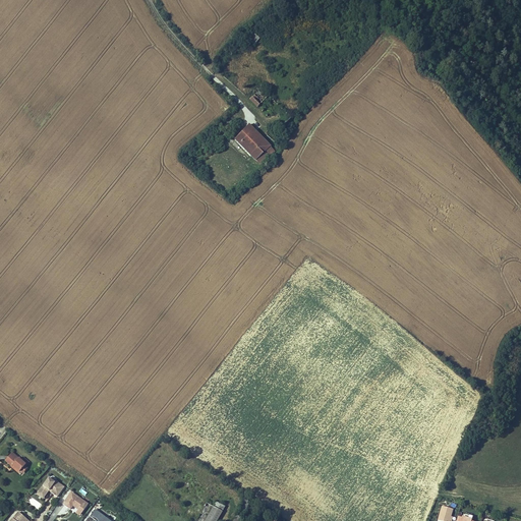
[(249,41),(254,45),(259,37),(253,34),(249,41)]
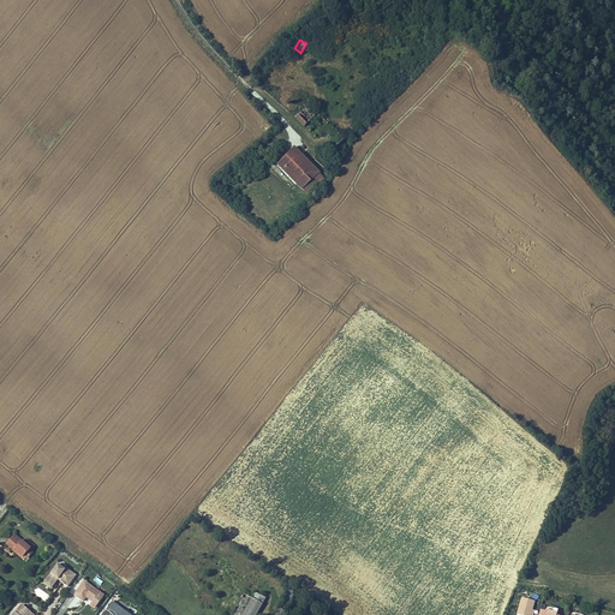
[(286,71),(298,59),(291,52),(279,65),(286,71)]
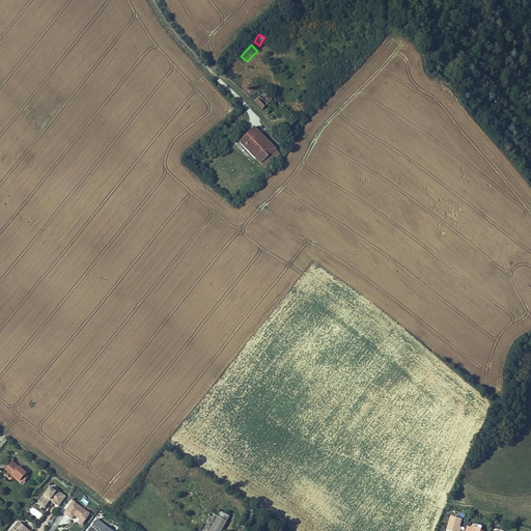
[(264,106),(257,99),(246,110),(254,117),(264,106)]
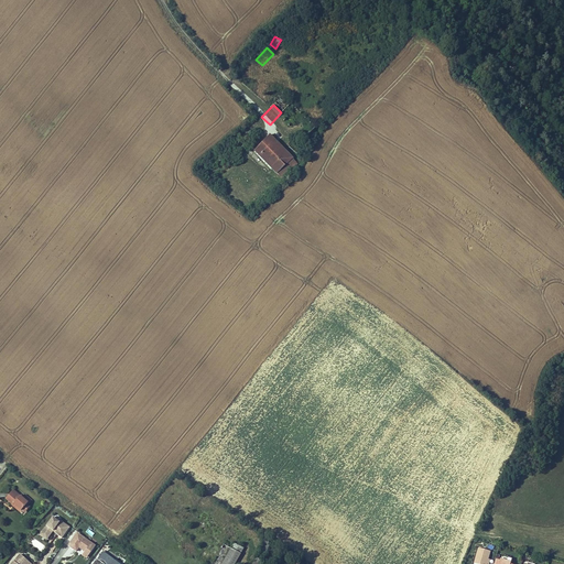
[(293,122),(281,112),(270,125),(281,134),(293,122)]
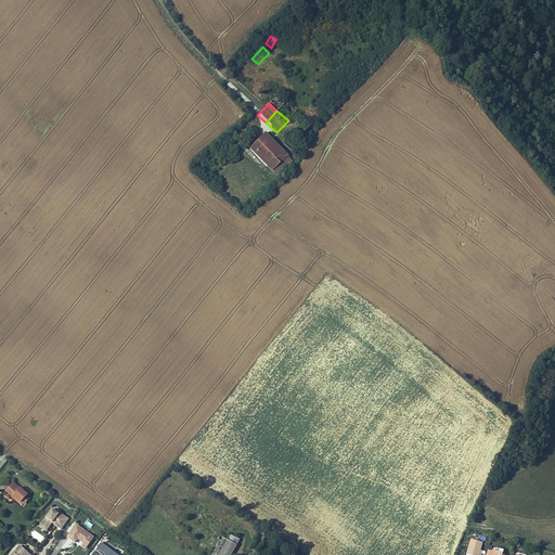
[(245,156),(272,181),(286,167),(259,142),(245,156)]
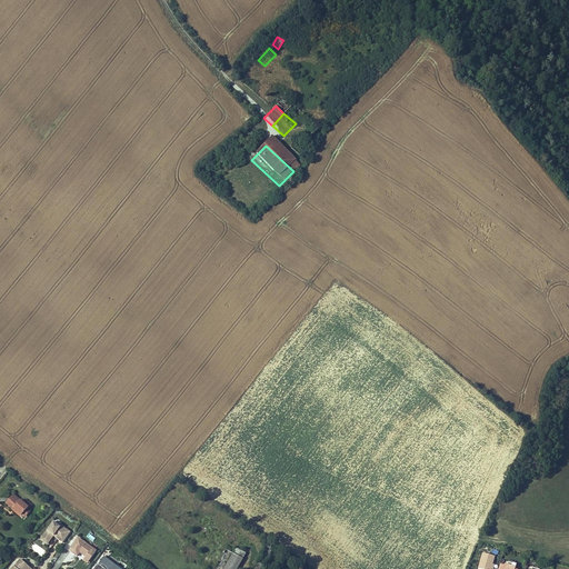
[(27,493),(23,497),(15,488),(6,497),(12,502),(15,501),(22,509),(29,502),(30,503),(33,500),(27,493)]
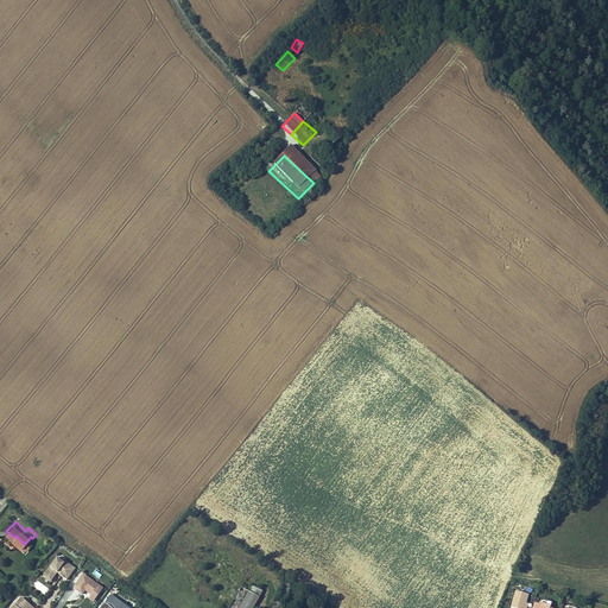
[(20,546),(24,544),(16,536),(13,537),(12,538),(20,546)]
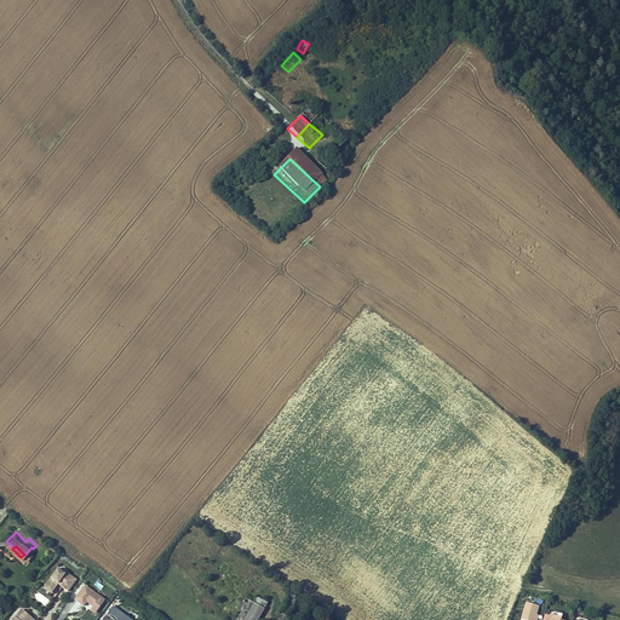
[(64,573),(57,568),(42,589),(51,593),(57,584),(69,592),(78,578),(67,570),(64,573)]
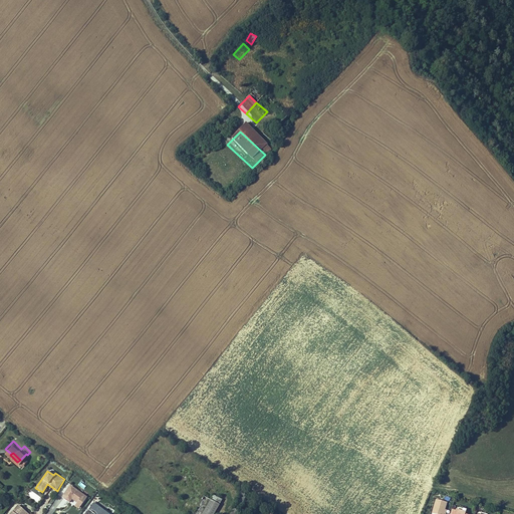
[(86,497),(70,485),(61,498),(69,503),(72,499),(76,502),(73,506),(78,509),(86,497)]
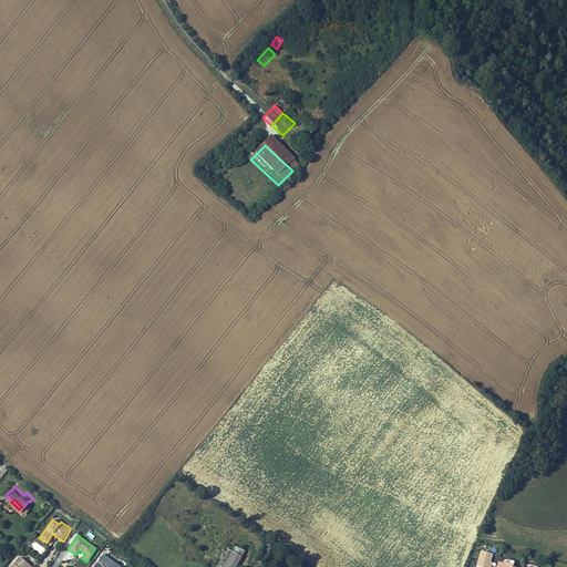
[(258,563),(264,566),(275,540),(269,538),(258,563)]
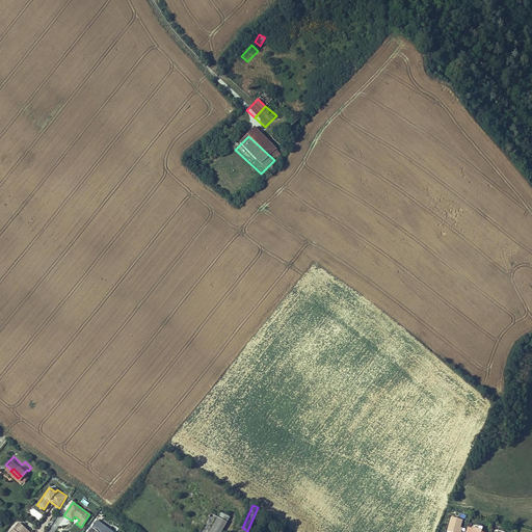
[(222,531),(233,513),(223,508),(209,531),(222,531)]
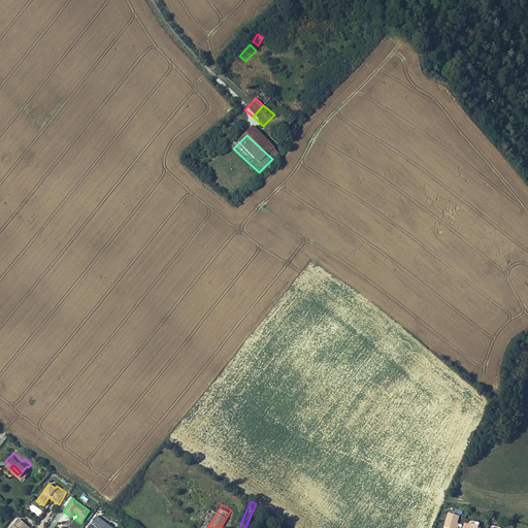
[(455,508),(449,527),(462,527),(463,527),(461,526),(464,519),(466,512),(455,508)]
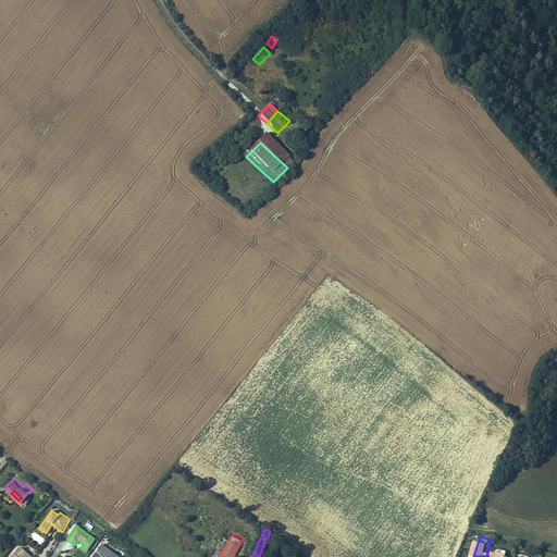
[(59,543),(49,556),(56,556),(63,546),(59,543)]
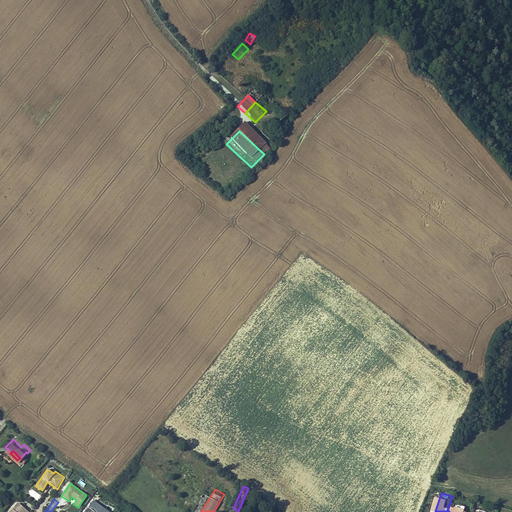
[(108,511),(109,511),(93,501),(85,511),(108,511)]
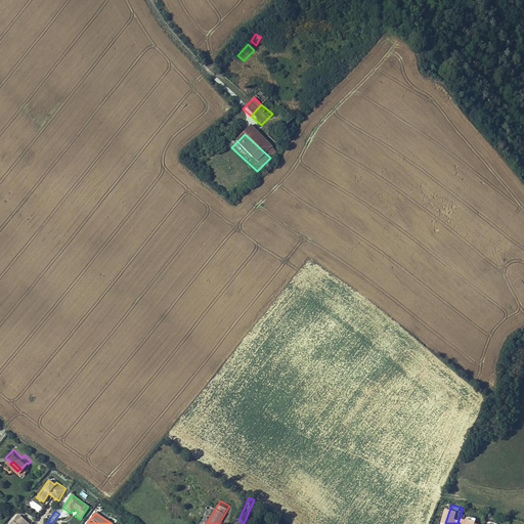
[(29,523),(18,515),(10,523),(29,523)]
